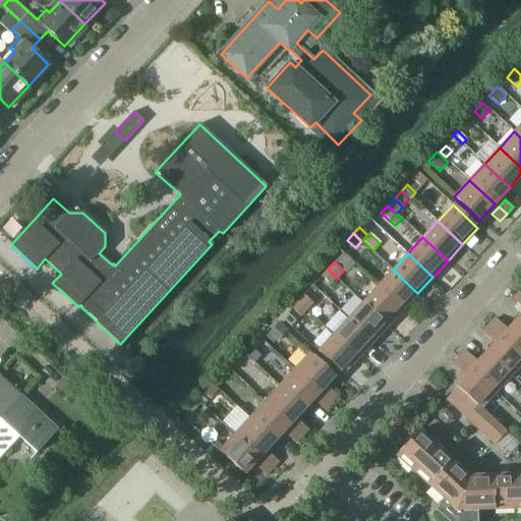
[(322,276),(332,284),(337,278),(328,269),(322,276)]
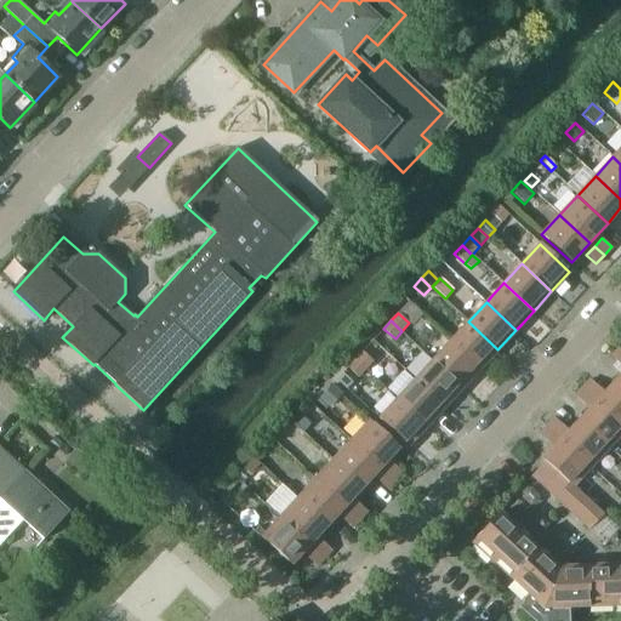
[(460,331),(450,341),(480,368),(489,358),(497,349),(468,322),(460,331)]
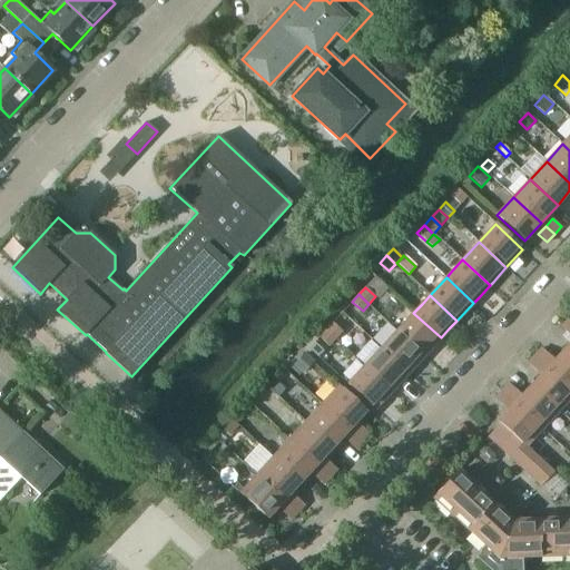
[(406,320),(397,331),(424,355),(434,345),(441,337),(413,313),(406,320)]
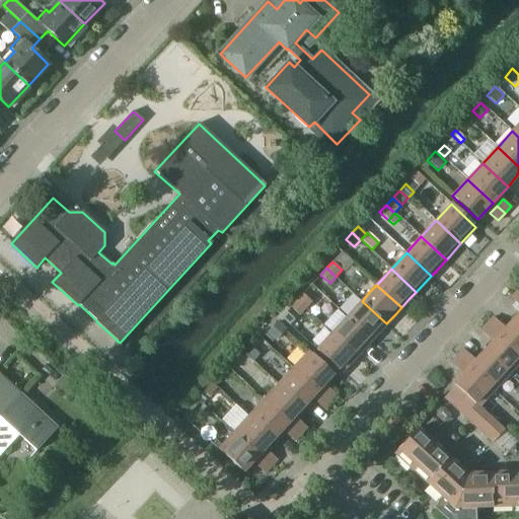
[(312,302),(303,294),(297,300),(306,308),(312,302)]
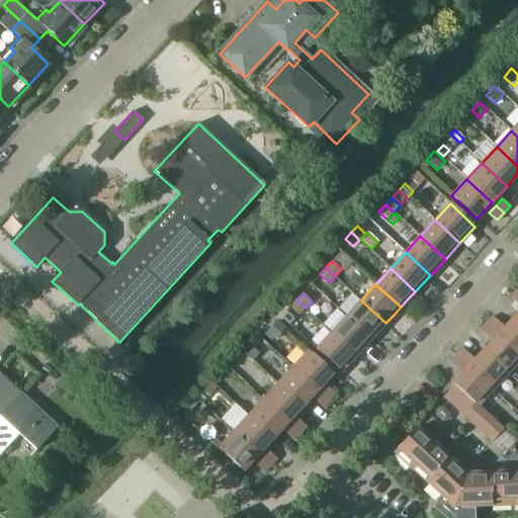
[(290,306),(299,315),(306,308),(296,299),(290,306)]
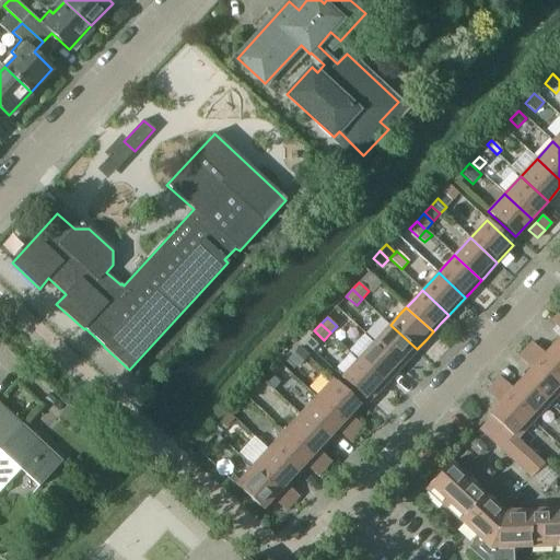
[(385,329),(374,342),(400,366),(412,354),(417,349),(391,325),(385,329)]
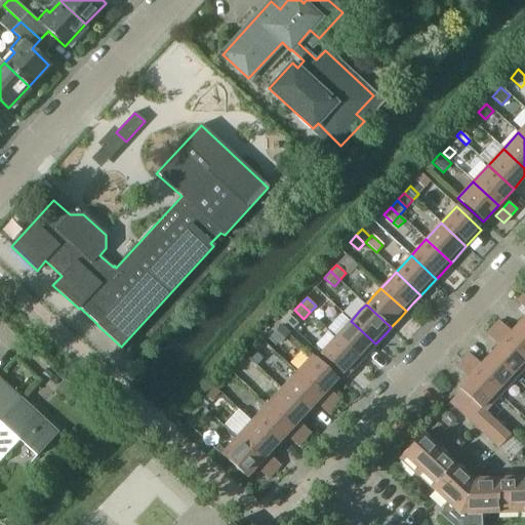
[(290,316),(285,321),(293,329),(298,324),(290,316)]
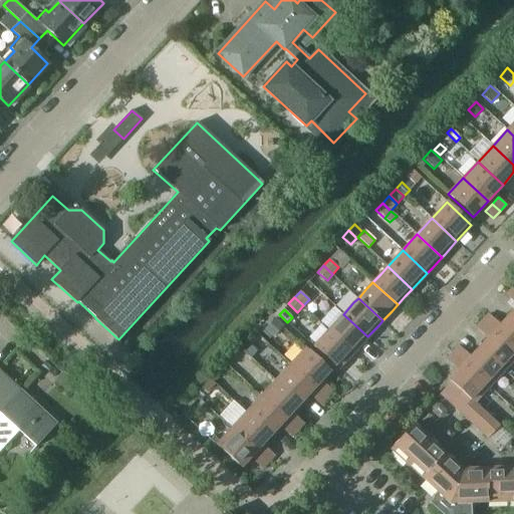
[(340,317),(328,329),(353,352),(365,339),(367,336),(343,314),(340,317)]
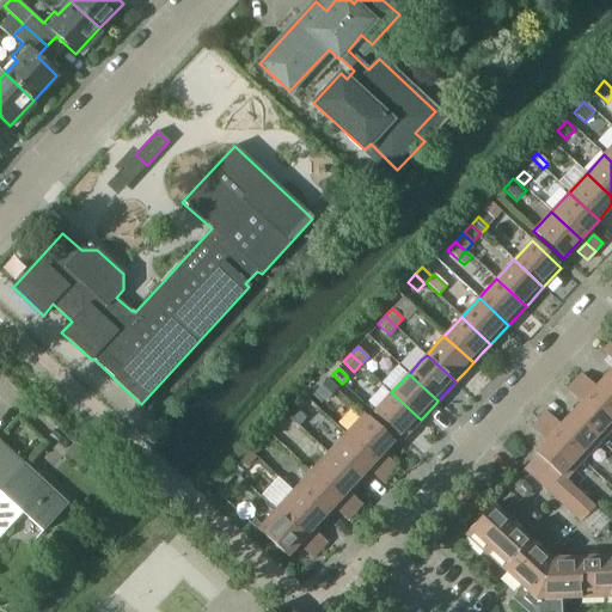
[(581,375),(575,383),(583,391),(591,384),(581,375)]
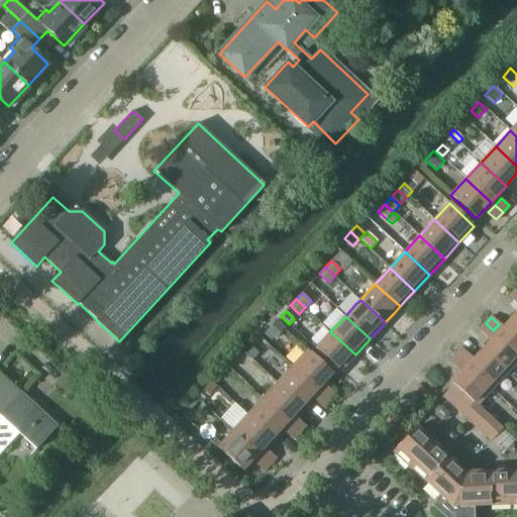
[(502,327),(497,333),(516,351),(516,322),(511,317),(502,327)]
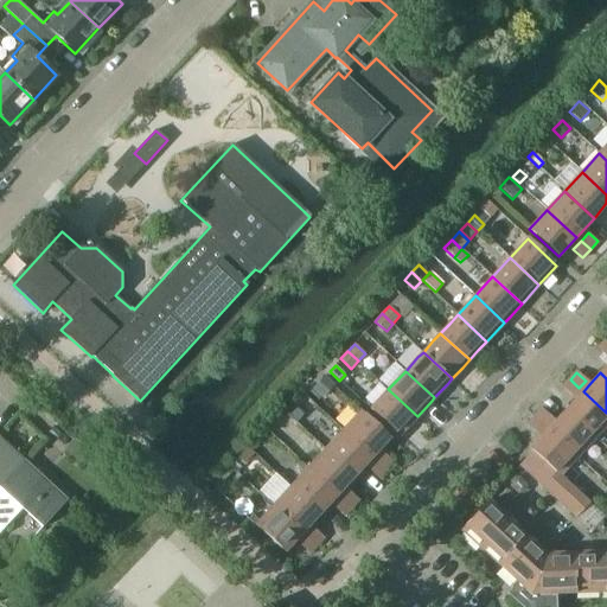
[(324,377),(313,389),(321,397),(333,385),(324,377)]
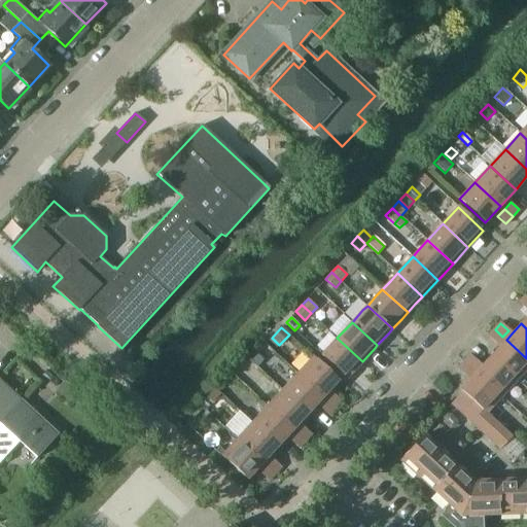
[(495,329),(488,336),(496,343),(502,337),(495,329)]
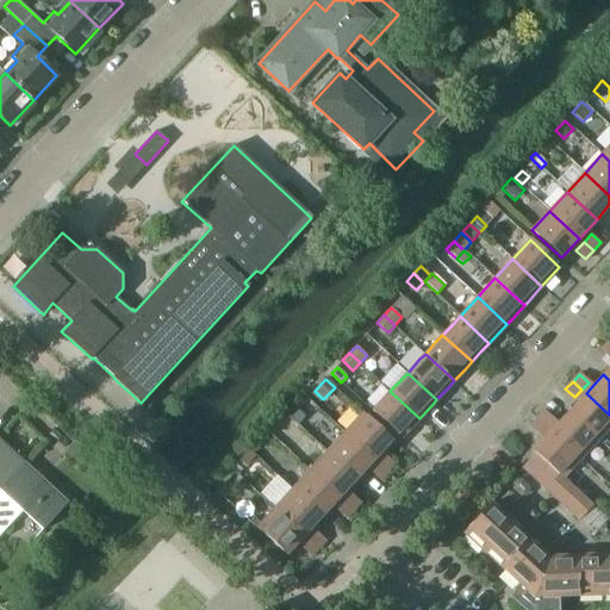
[(390,391),(372,411),(402,437),(419,418),(390,391)]
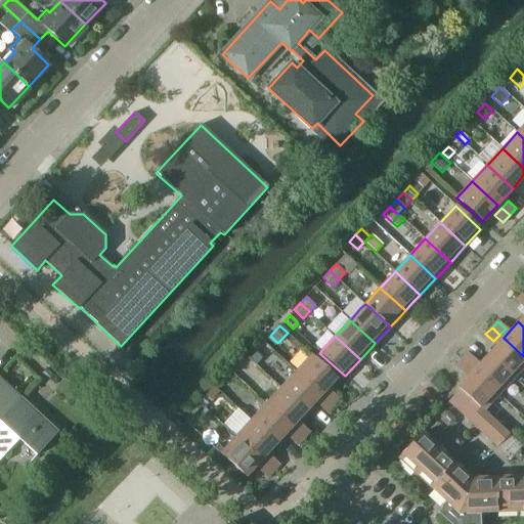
[(497,345),(488,354),(514,378),(523,366),(523,356),(504,338),(497,345)]
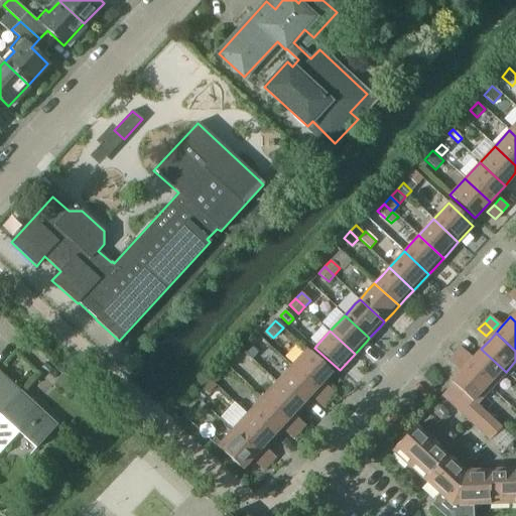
[(252,347),(247,354),(253,359),(258,353),(252,347)]
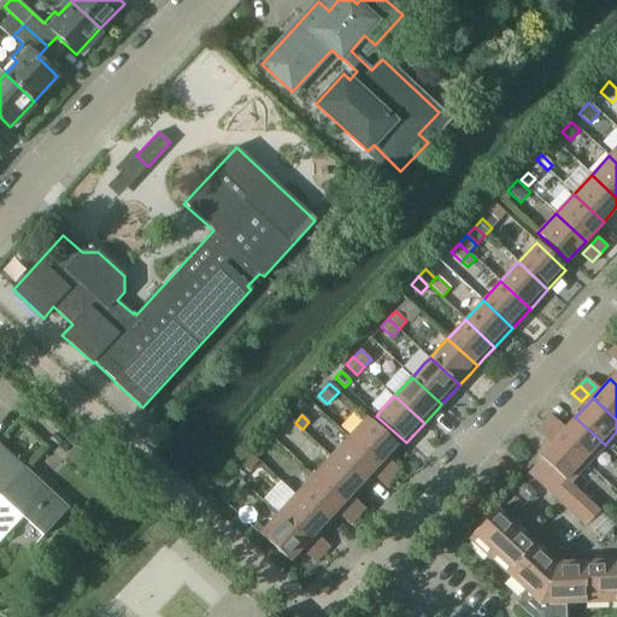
[(551,416),(544,423),(553,432),(560,424),(551,416)]
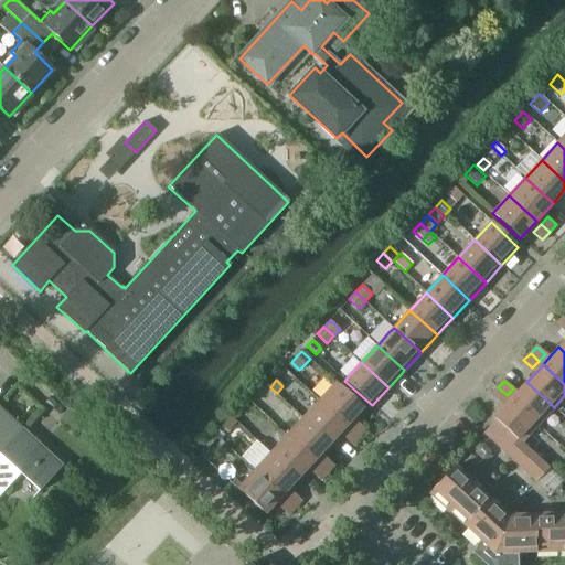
[(516,392),(510,400),(539,425),(554,407),(526,382),(516,392)]
